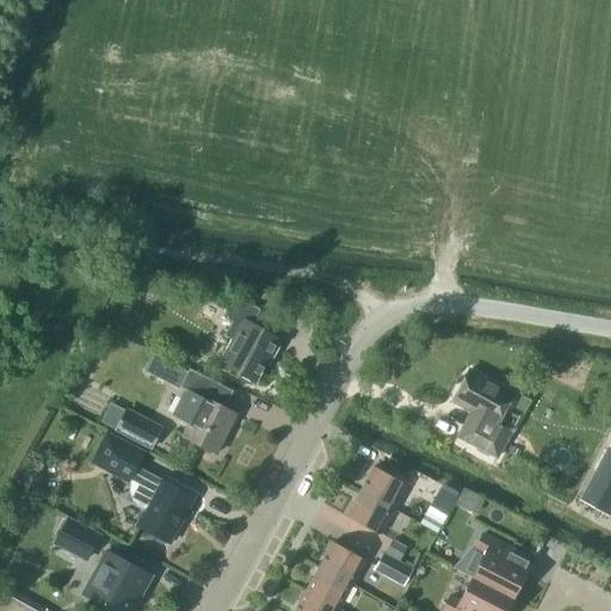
[(142,291),(140,307),(159,310),(161,294),(142,291)]
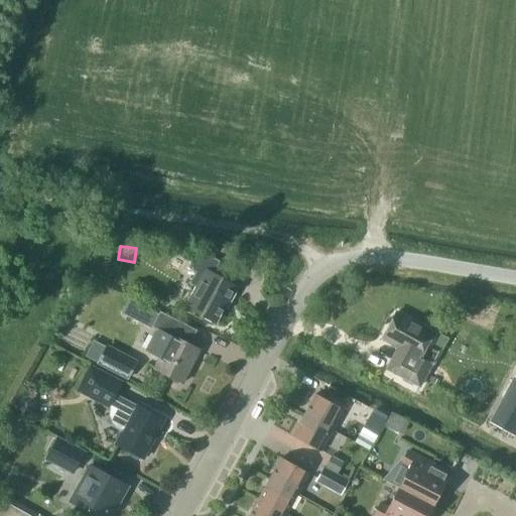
[(239,288),(214,274),(221,262),(214,258),(196,256),(189,268),(196,272),(189,283),(197,287),(186,306),(215,323),(224,307),(227,309),(239,288)]
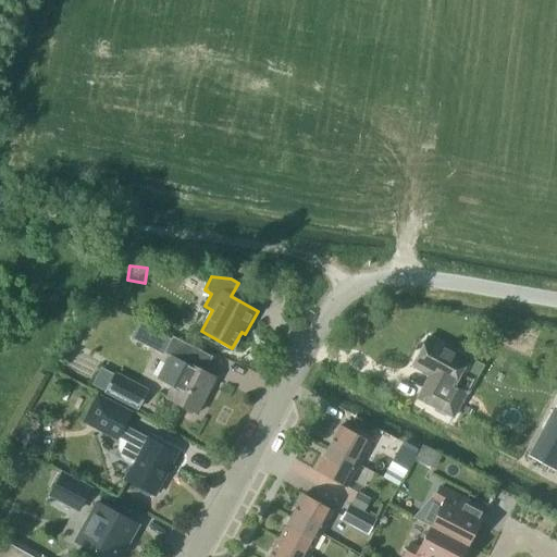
[(215,378),(186,362),(182,360),(190,345),(173,336),(164,353),(170,356),(158,378),(173,386),(166,397),(197,413),(215,378)]
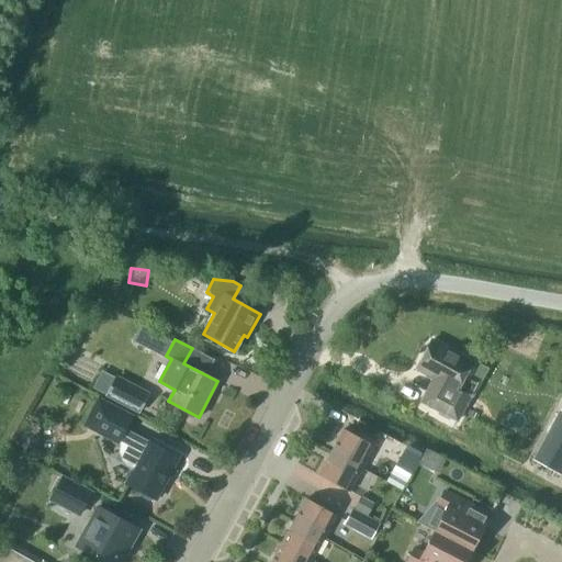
[(471,396),(458,389),(472,362),(431,340),(416,368),(444,383),(439,393),(438,392),(430,406),(457,422),(471,396)]
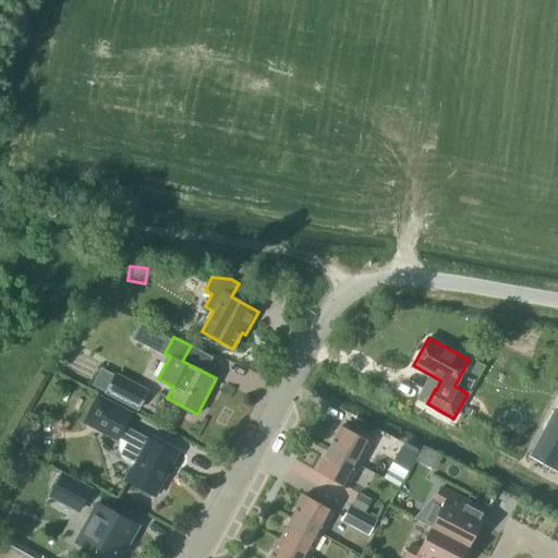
[(149,390),(116,373),(104,393),(137,412),(149,390)]
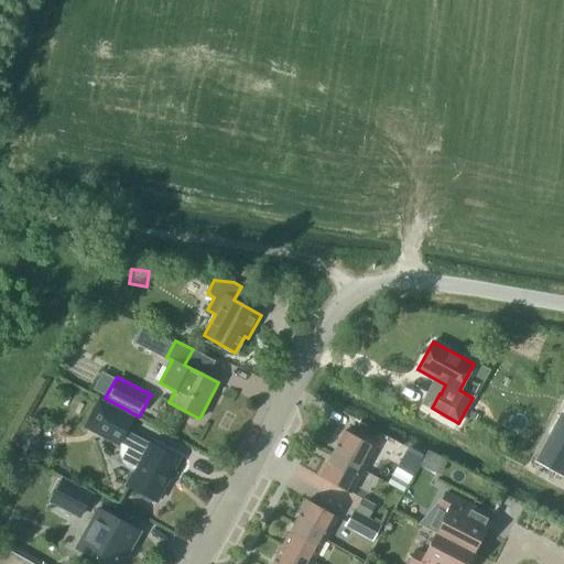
[(179,458),(164,451),(150,443),(149,444),(126,432),(132,419),(99,401),(85,427),(122,446),(121,448),(120,454),(122,463),(127,466),(134,470),(127,486),(156,501),(179,458)]
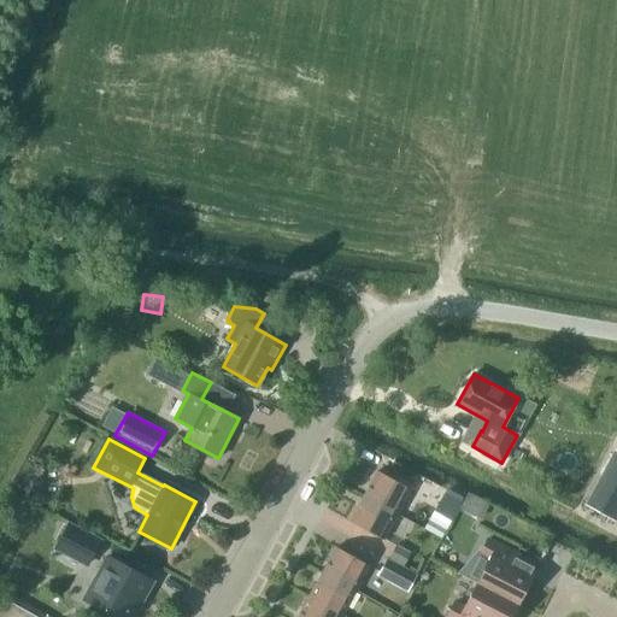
[(616,457),(591,506),(616,519),(616,517),(616,457)]
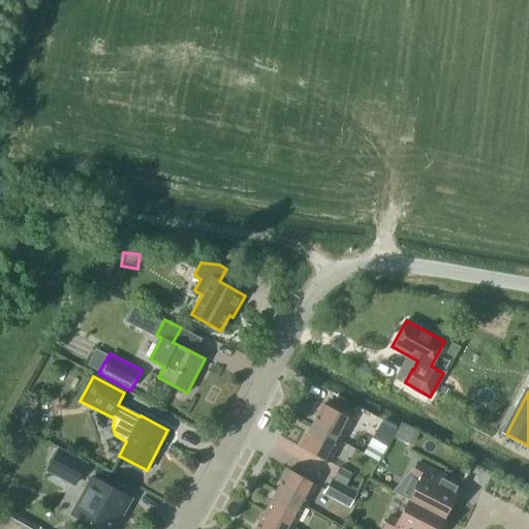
[(340,441),(352,419),(323,404),(312,426),(340,441)]
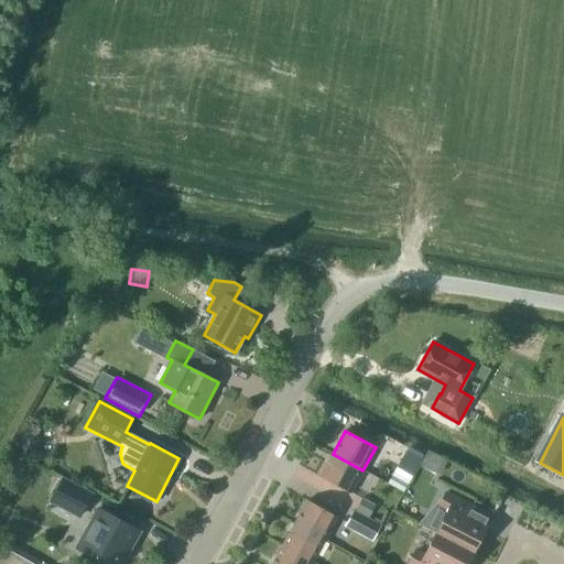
[(402,445),(393,461),(411,469),(419,454),(402,445)]
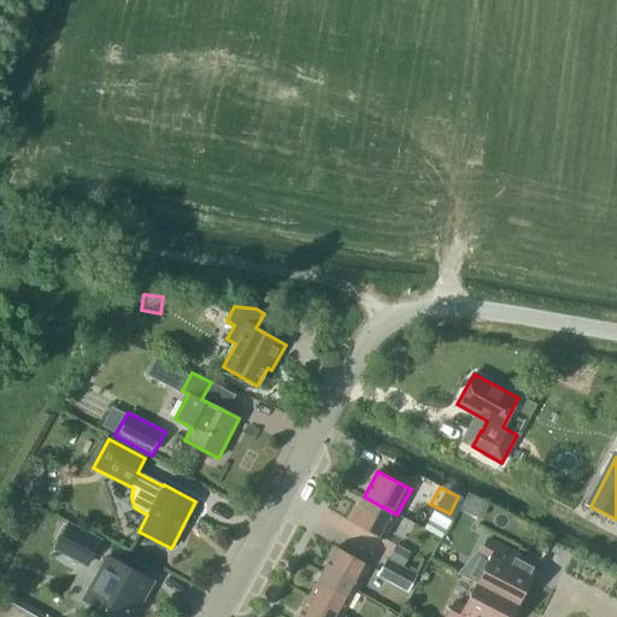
[(470,513),(479,498),(468,492),(459,509),(470,513)]
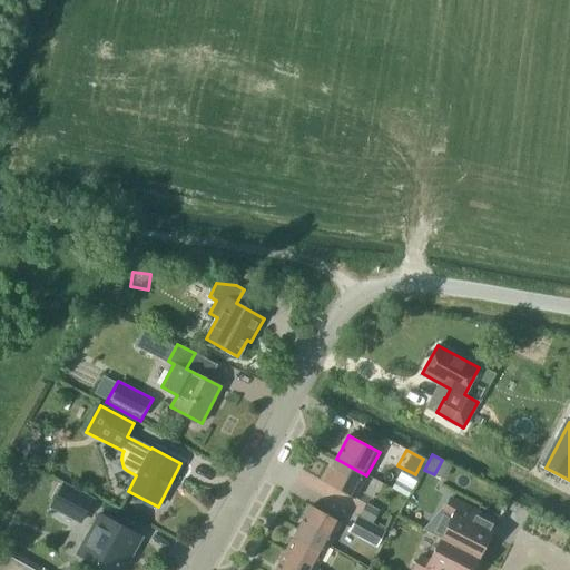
[(354,499),(366,475),(336,459),(323,482),(354,499)]
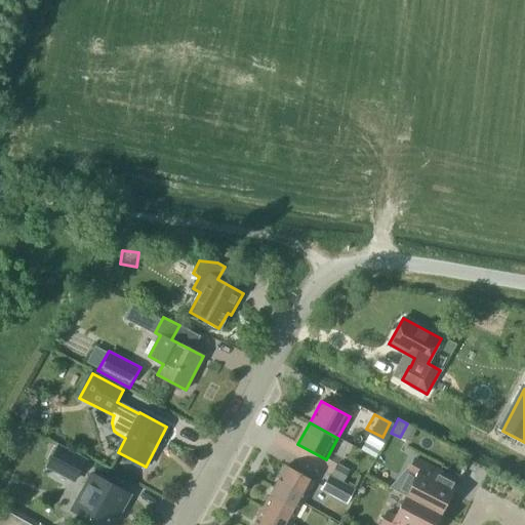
[(86,459),(64,447),(57,459),(80,472),(86,459)]
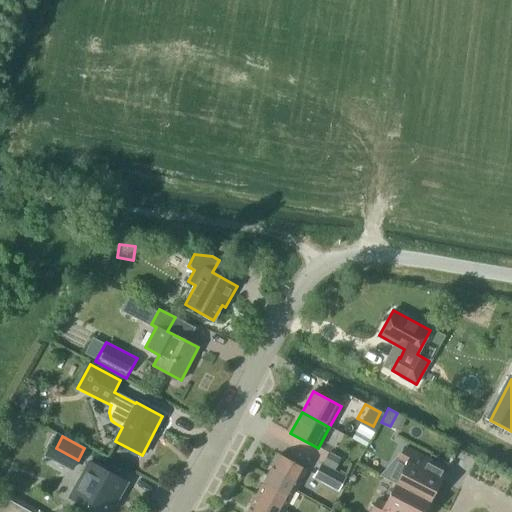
[(429,502),(446,469),(405,447),(398,460),(406,464),(396,484),(429,502)]
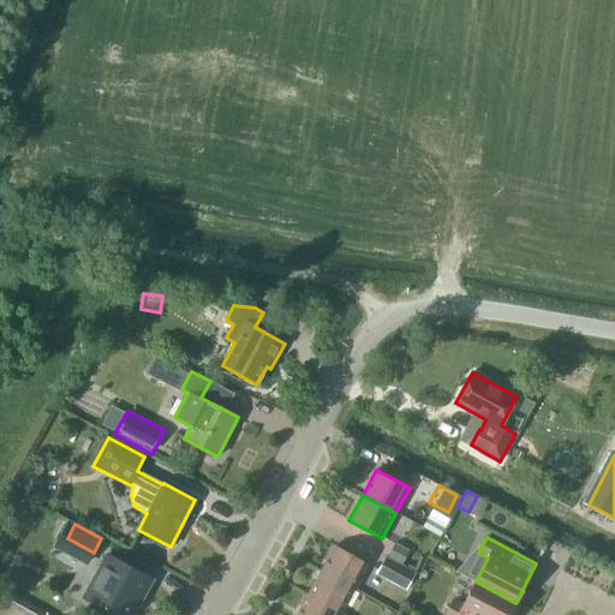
[(75,561),(79,547),(57,539),(52,554),(75,561)]
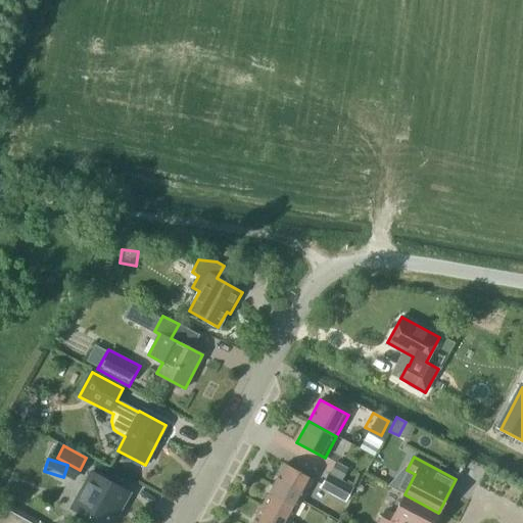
[(336,462),(330,473),(342,480),(348,468),(336,462)]
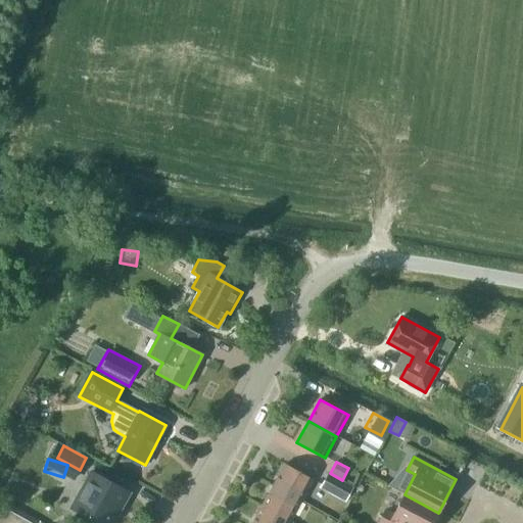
[(313,479),(293,469),(285,464),(273,485),(301,501),(313,479)]
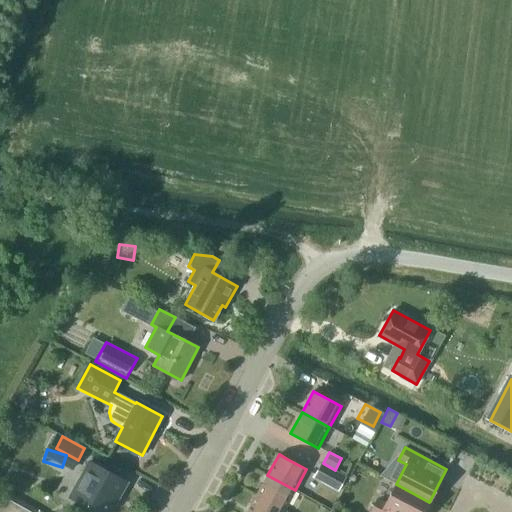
[(115,504),(127,482),(97,465),(97,466),(89,462),(69,497),(95,511),(106,511),(112,502),(115,504)]
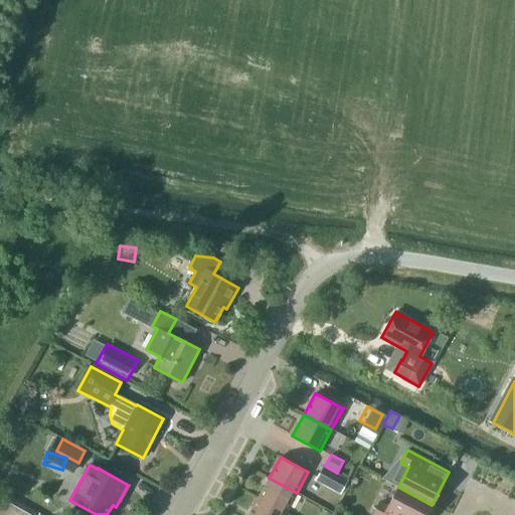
[(348,479),(323,466),(315,480),(340,494),(348,479)]
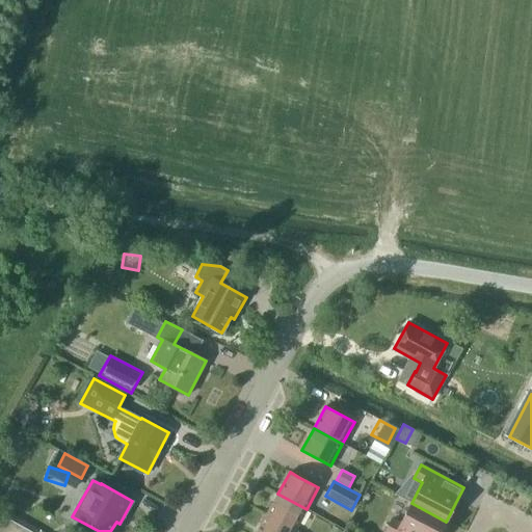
[(295,531),(307,509),(277,494),(266,515),(295,531)]
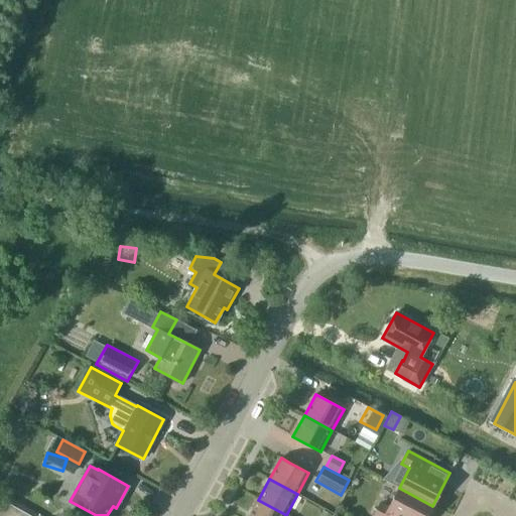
[(426,515),(432,506),(399,488),(388,508),(380,504),(373,515),(426,515)]
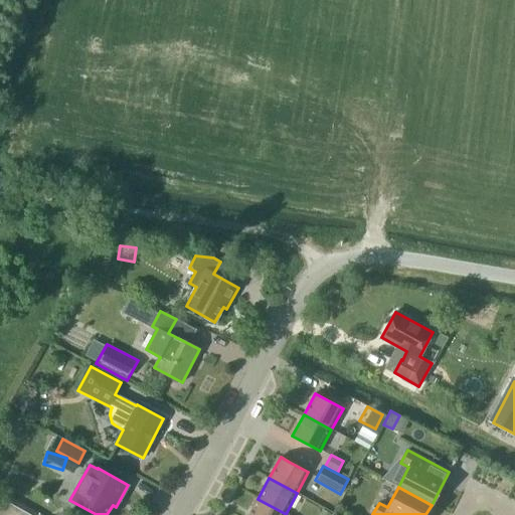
[(0,514),(31,514),(0,497),(0,514)]
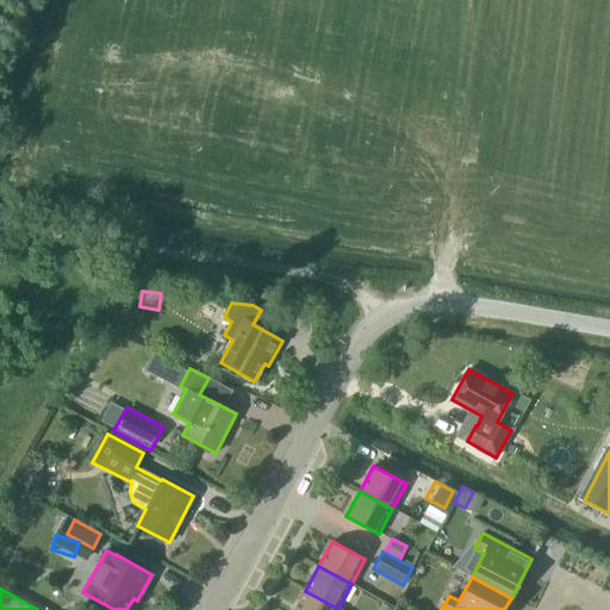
[(336,609),(338,609),(305,591),(293,609),(336,609)]
